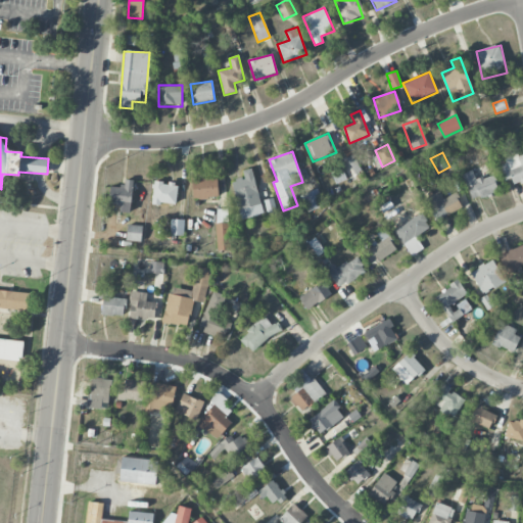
[(522,180),(522,152),(498,162),(505,180),(511,178),(513,184),(522,180)]
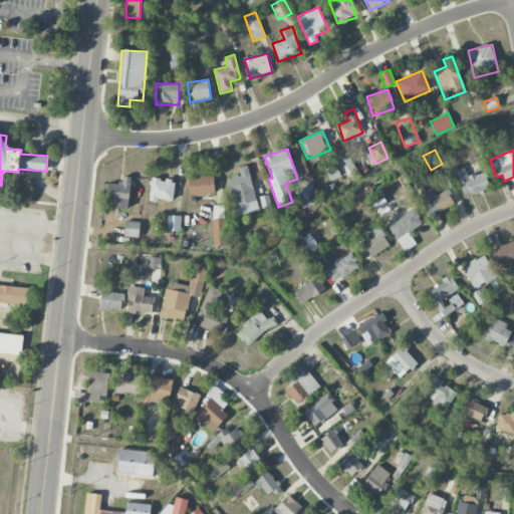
[(341,155),(348,171),(354,168),(347,152),(341,155)]
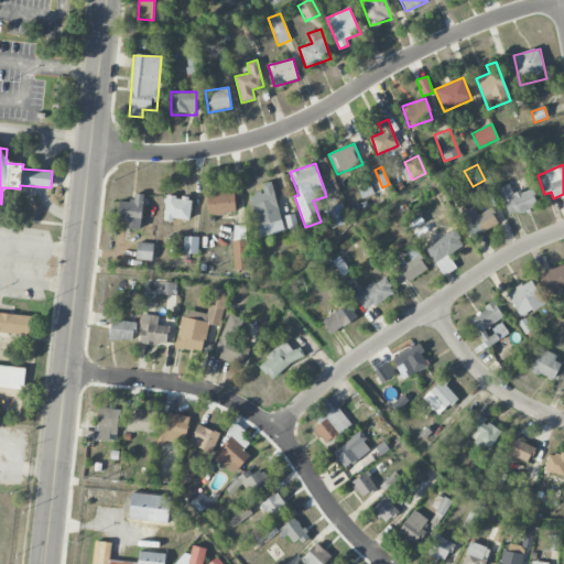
[(272,182),(262,184),(263,192),(250,195),(260,237),(283,230),(272,182)]
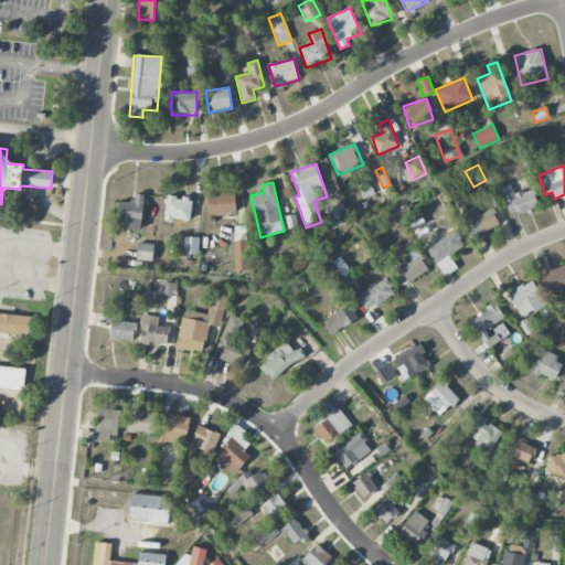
[(359,189),(363,199),(374,193),(370,183),(359,189)]
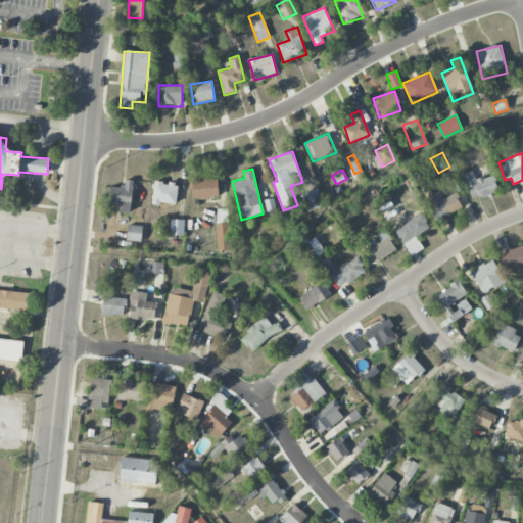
[(498,191),(493,175),(476,180),(473,171),(463,174),(471,200),(498,191)]
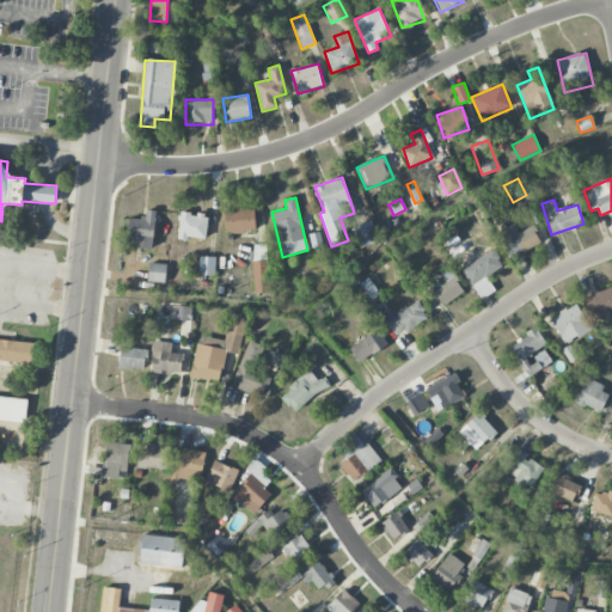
[(256,231),(255,208),(225,209),(226,232),(256,231)]
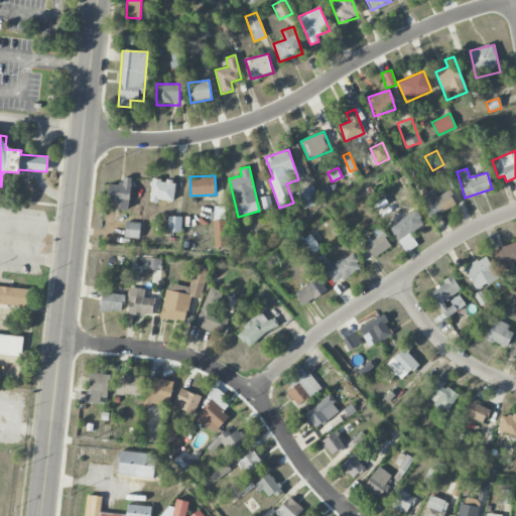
[(128,211),(132,178),(121,176),(121,185),(109,183),(107,201),(119,203),(118,210),(128,211)]
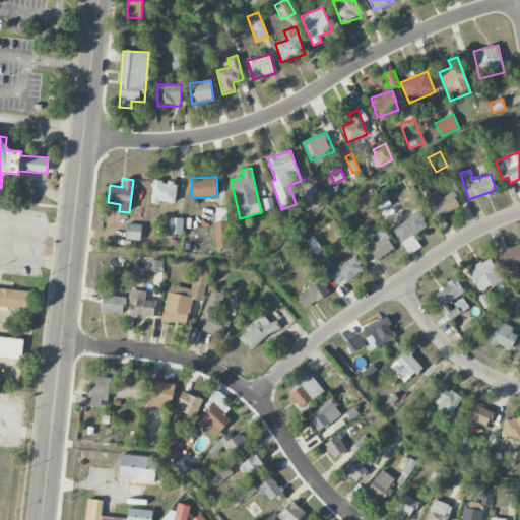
[(151,201),(174,204),(177,184),(154,180),(151,201)]
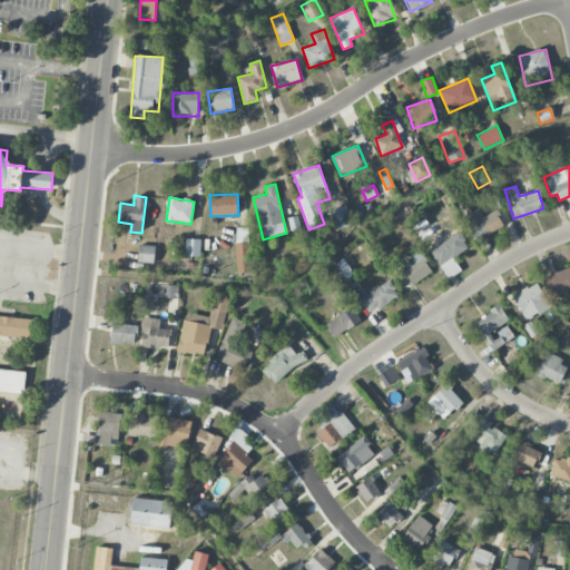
[(335,232),(353,225),(346,206),(327,213),(335,232)]
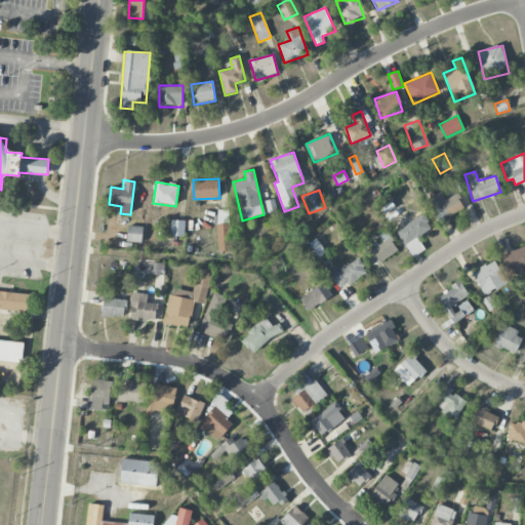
[(457,194),(445,200),(441,192),(425,200),(437,223),(465,208),(457,194)]
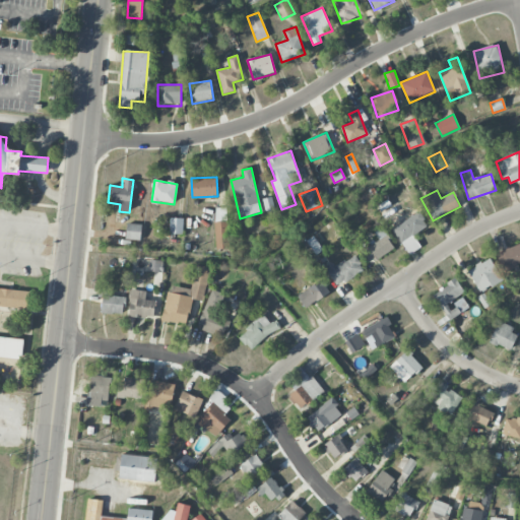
[(263,199),(265,211),(274,209),(271,197),(263,199)]
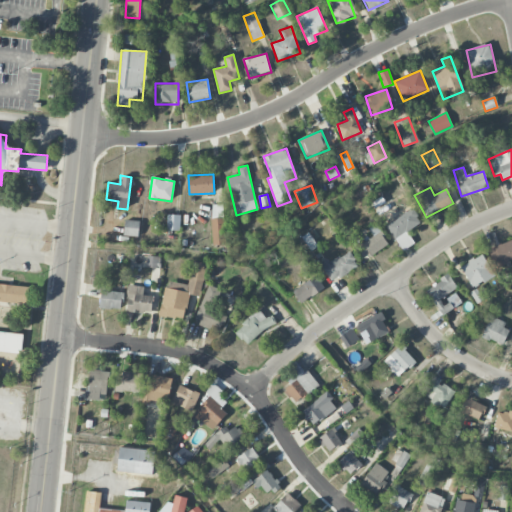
[(402,251),(414,244),(406,231),(421,223),(412,209),(386,224),(402,251)]
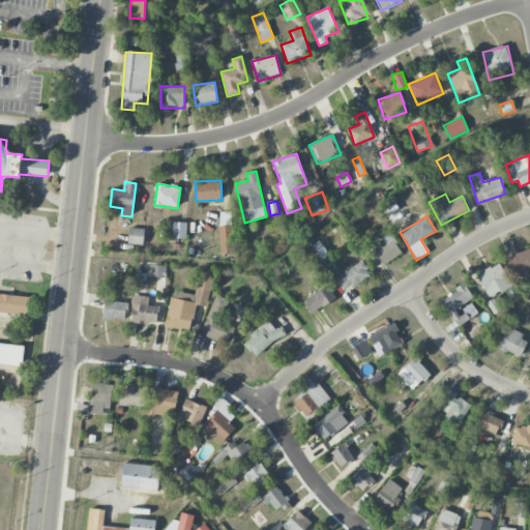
[(173,238),(185,238),(186,223),(173,222),(173,238)]
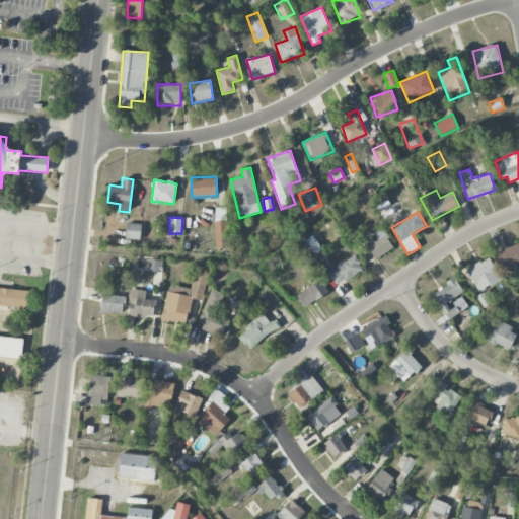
[(141,224),(126,223),(126,239),(140,239),(141,224)]
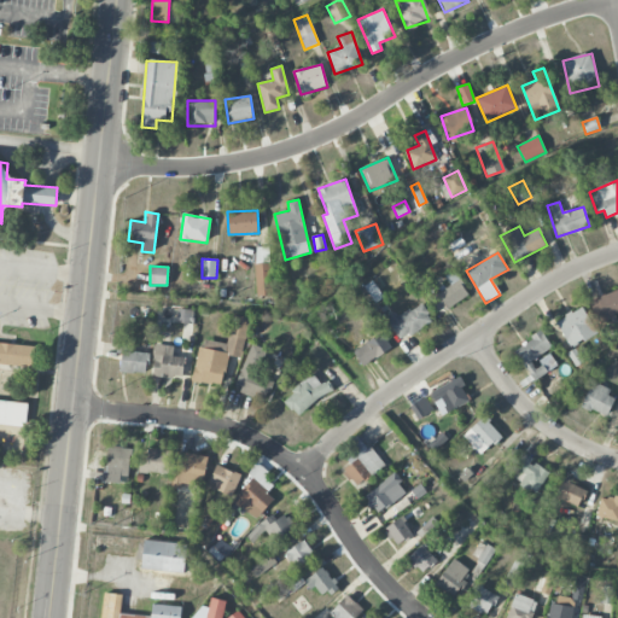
[(444,275),(449,285),(431,295),(439,312),(468,297),(454,270),(444,275)]
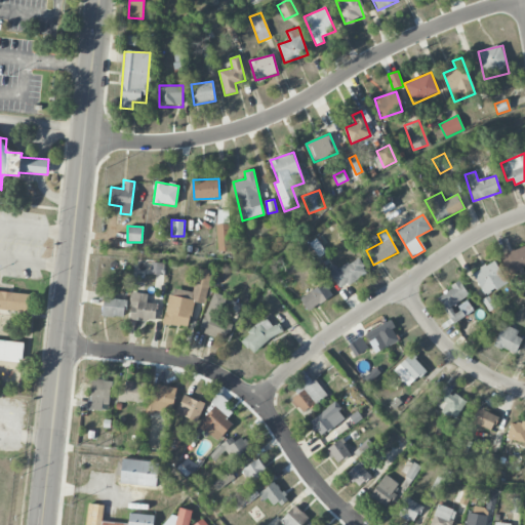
[(309,243),(319,257),(326,252),(316,238),(309,243)]
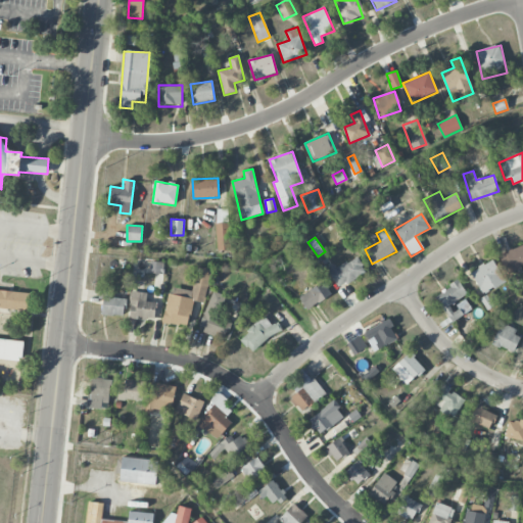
[(522,264),(522,245),(501,252),(507,275),(522,270),(522,265),(522,264)]
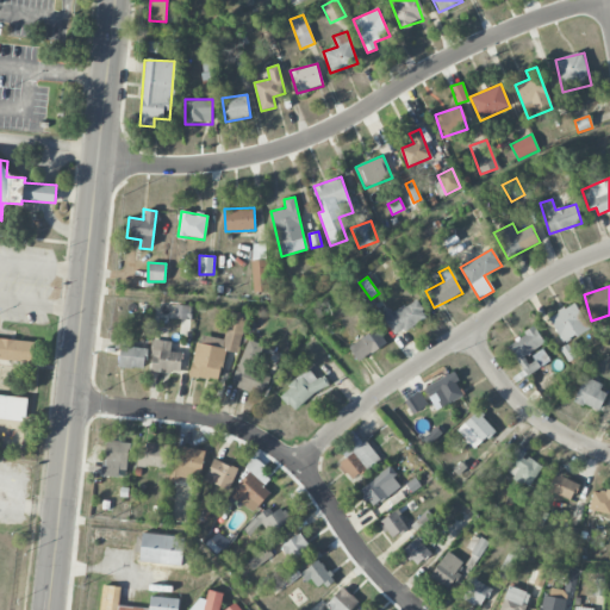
[(427,317),(415,298),(383,317),(394,336),(427,317)]
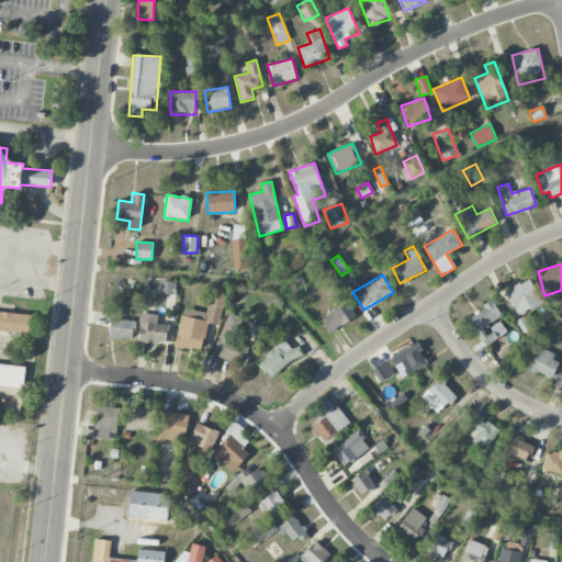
[(542,303),(529,279),(505,292),(519,316),(542,303)]
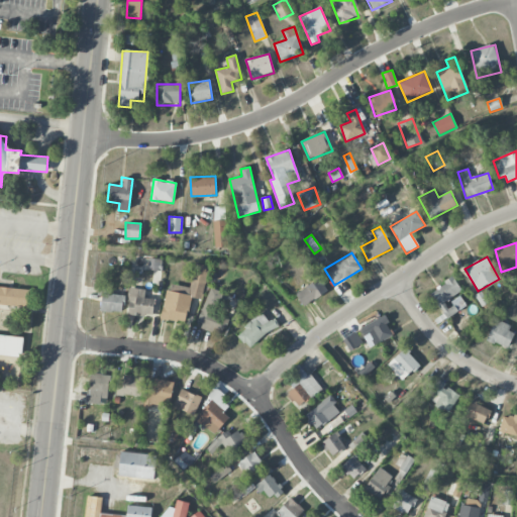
[(147,270),(161,271),(162,260),(148,259),(147,270)]
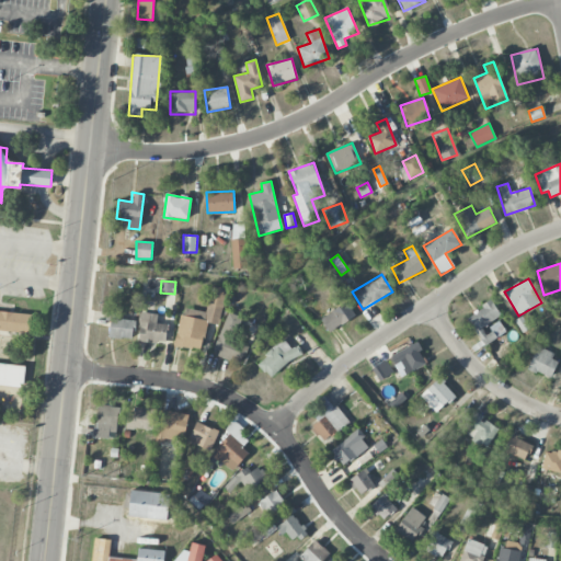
[(220,325),(226,289),(210,286),(206,312),(182,308),(175,345),(203,351),(207,323),(220,325)]
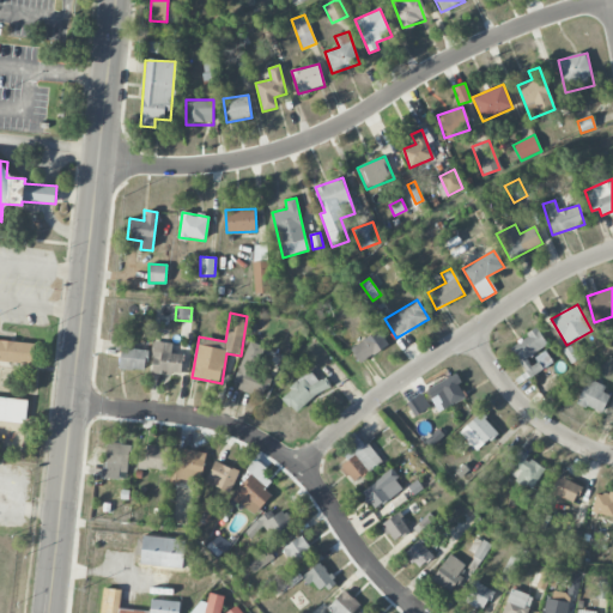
[(389,344),(380,329),(351,349),(360,363),(389,344)]
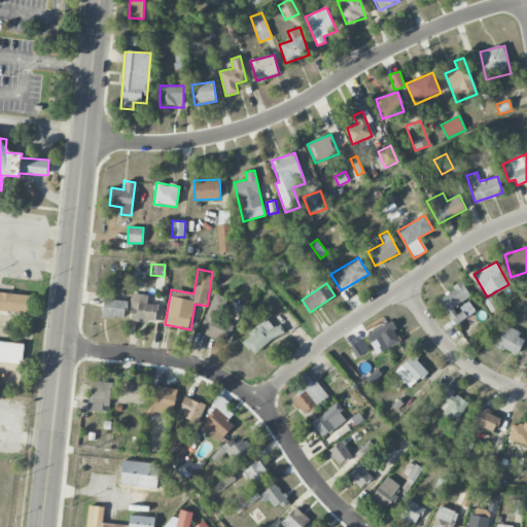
[(470,296),(462,283),(437,297),(455,324),(476,312),(469,303),(455,311),(453,308),(470,296)]
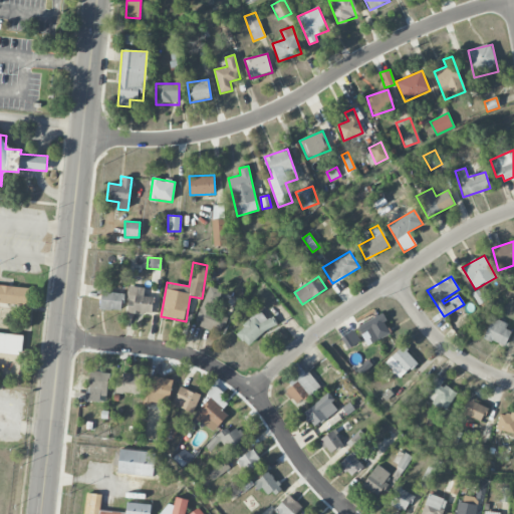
[(0,302),(28,304),(28,286),(0,285),(0,302)]
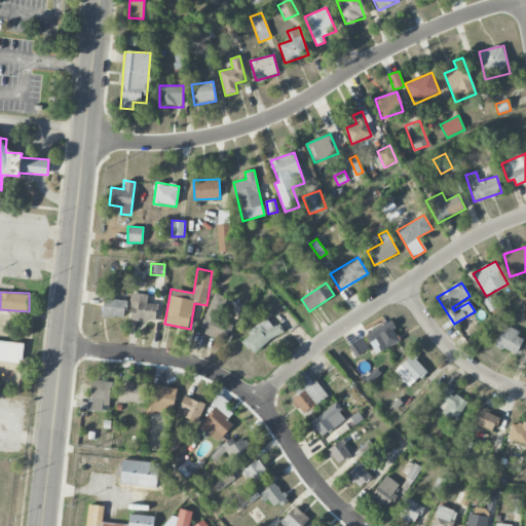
[(147,294),(130,293),(129,321),(156,322),(157,304),(147,303),(147,294)]
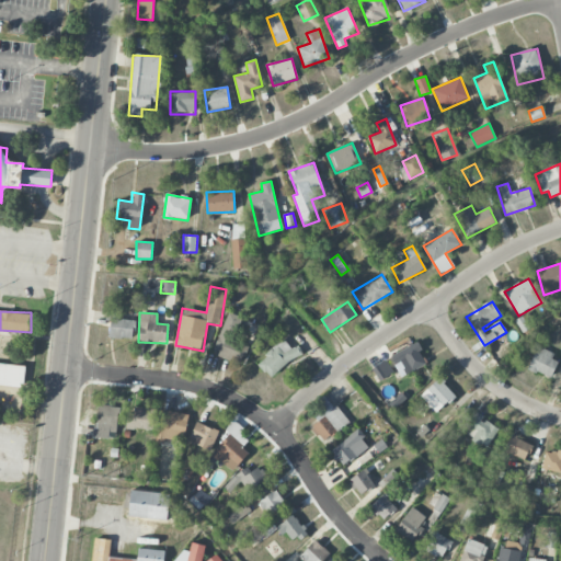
[(214,354),(242,363),(248,344),(241,342),(248,319),(227,312),(214,354)]
